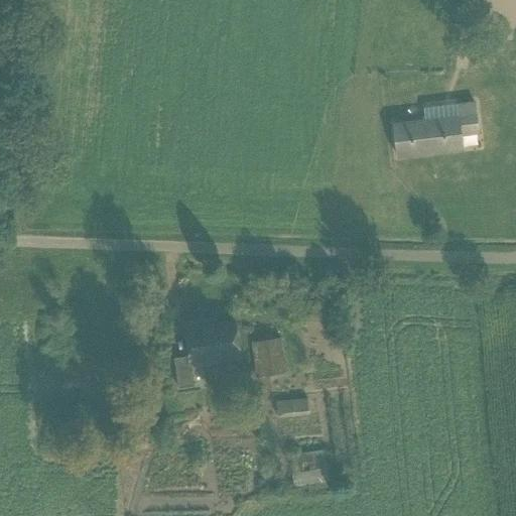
[(424,123),(393,126),(397,157),(463,149),(461,134),(478,132),(475,113),(475,105),(455,107),(456,119),(424,123)]
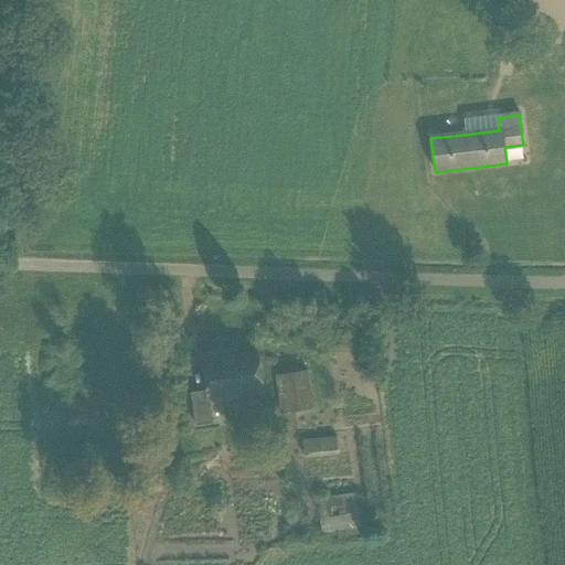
[(206,390),(190,392),(195,425),(213,423),(209,397),(263,390),(257,352),(222,356),(221,351),(201,353),(206,390)]
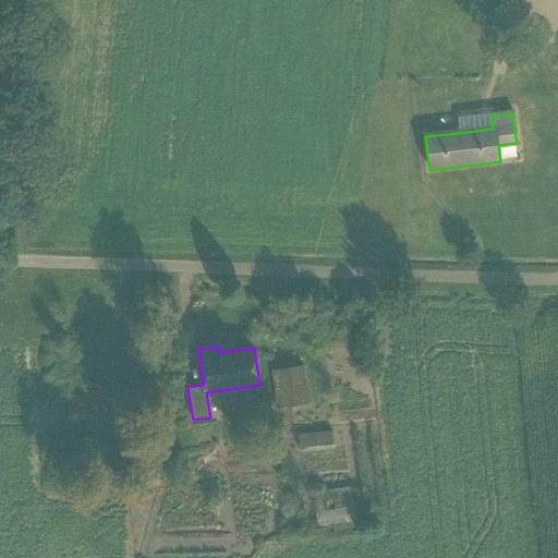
[(273,371),(276,392),(278,409),(308,403),(303,366),(273,371)]
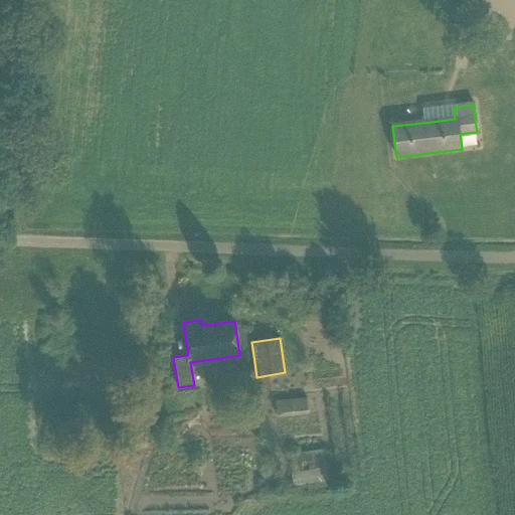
[(275,401),(276,417),(308,414),(306,397),(275,401)]
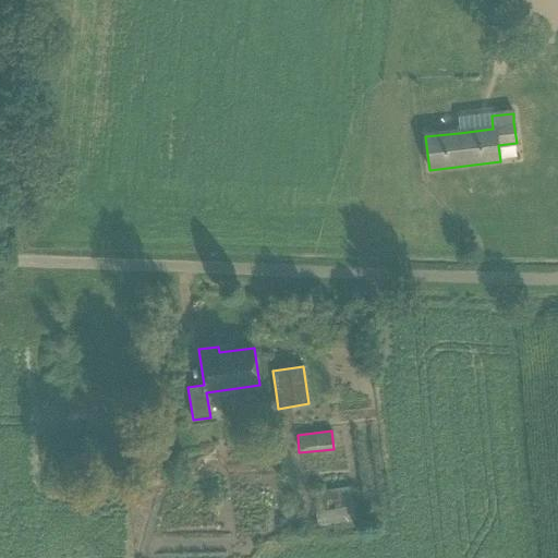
[(313,493),(317,526),(354,521),(349,487),(313,493)]
